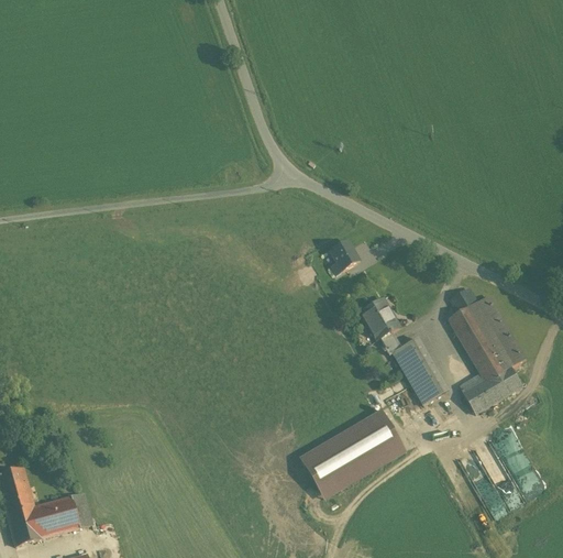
[(240,166),(224,167),(225,179),(241,177),(240,166)]
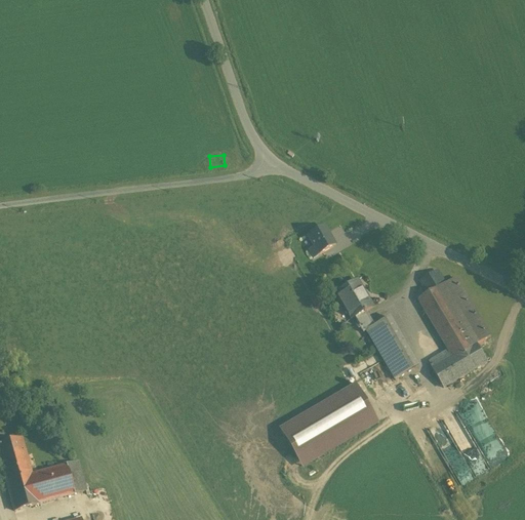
[(335,241),(324,223),(307,233),(313,243),(309,246),(314,254),(335,241)]
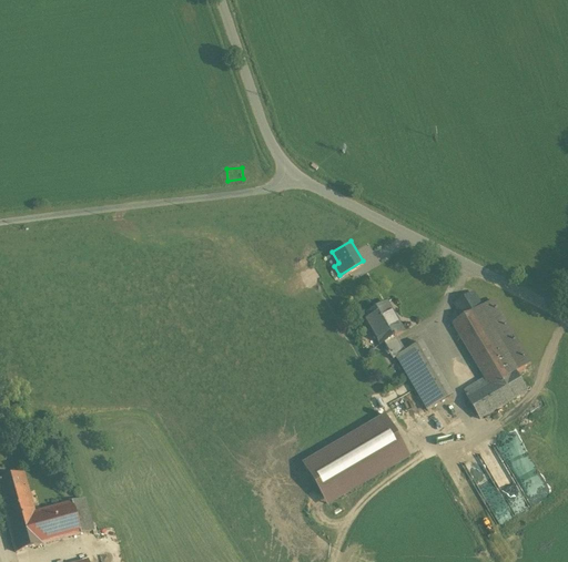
[(455,300),(463,313),(476,306),(482,302),(474,289),(455,300)]
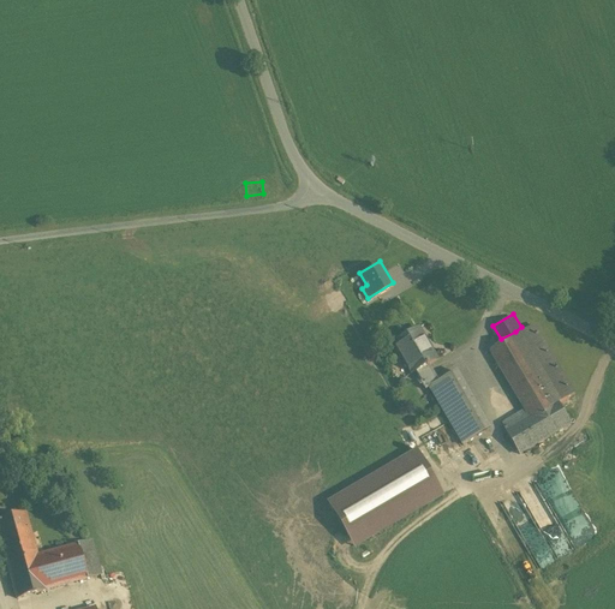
[(521,327),(515,332),(550,392),(555,399),(559,398),(574,389),(533,321),(521,327)]
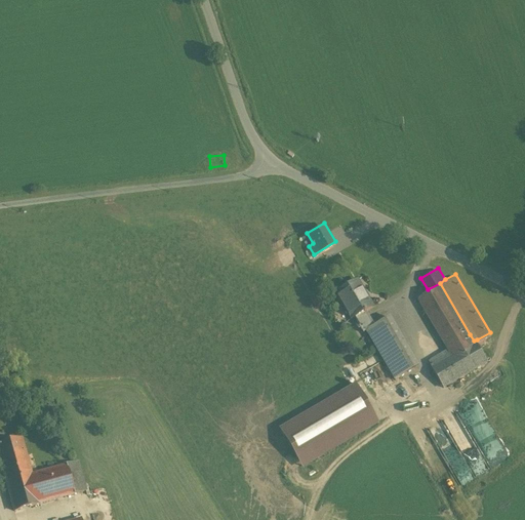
[(362,286),(357,276),(335,288),(351,315),(354,314),(362,328),(366,327),(374,322),(365,307),(372,303),(362,286)]
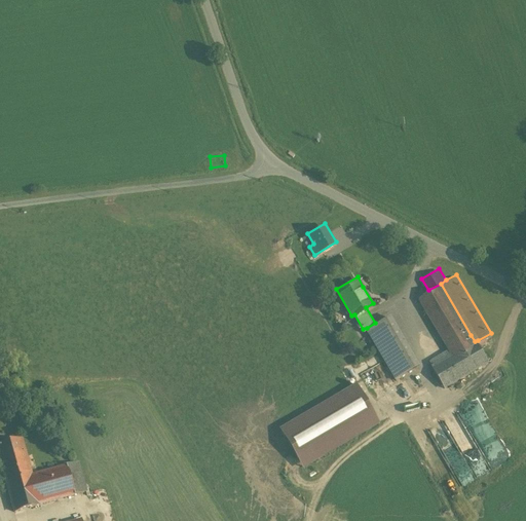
[(471,335),(441,284),(428,290),(419,296),(450,347),(471,335)]
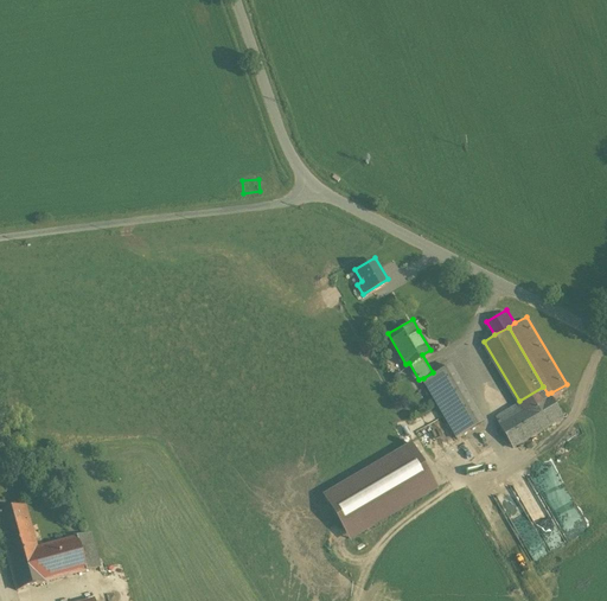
[(433,372),(423,378),(457,434),(483,419),(449,362),(433,372)]
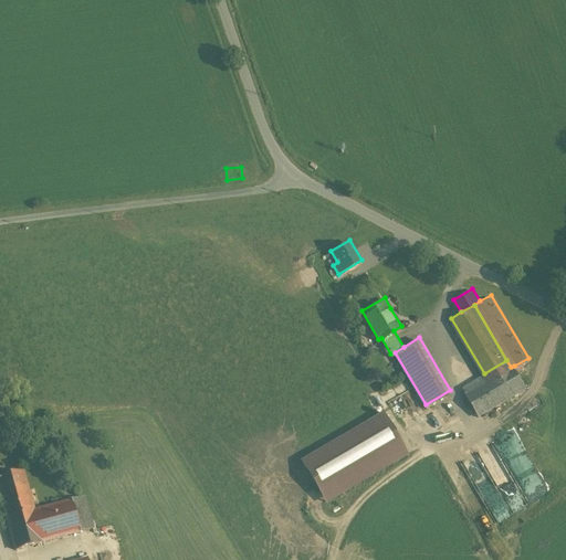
[(511,367),(506,360),(484,373),(462,386),(478,413),(525,384),(514,366),(511,367)]
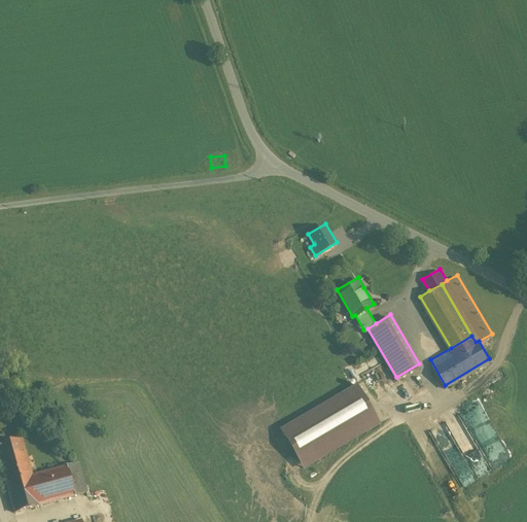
[(357,383),(281,427),(291,445),(303,463),(379,419),(357,383)]
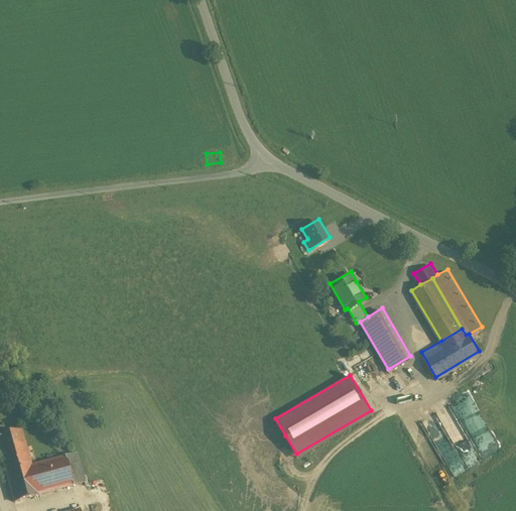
[(0,432),(0,449),(7,474),(31,467),(30,463),(21,427),(0,432)]
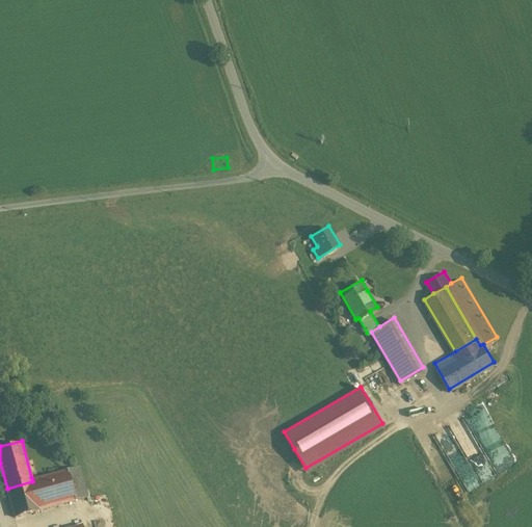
[(68,467),(31,477),(32,481),(7,489),(14,514),(75,497),(68,467)]
